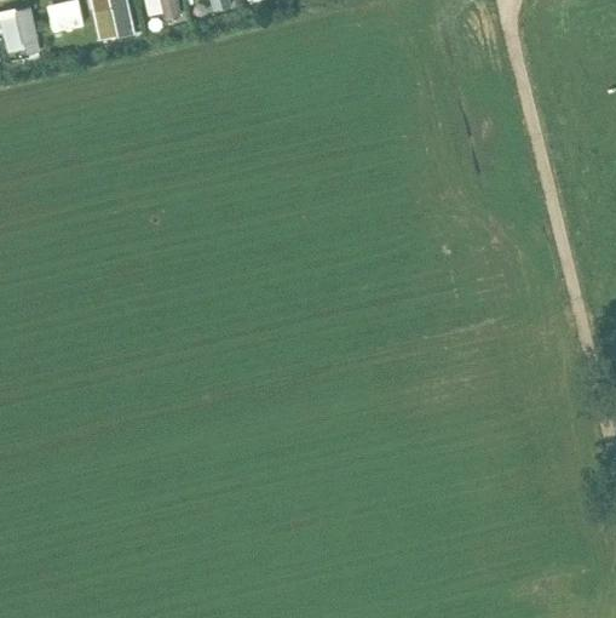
[(78,0),(64,0),(46,4),(52,33),(84,26),(78,0)]
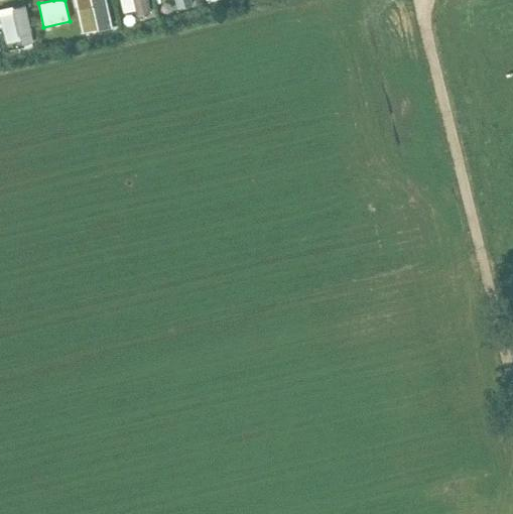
[(113,27),(107,0),(76,0),(84,33),(113,27)]
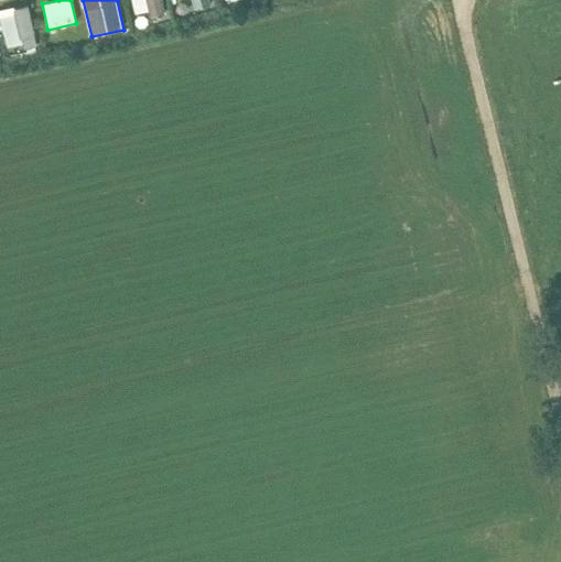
[(162,0),(130,0),(132,14),(163,12),(162,0)]
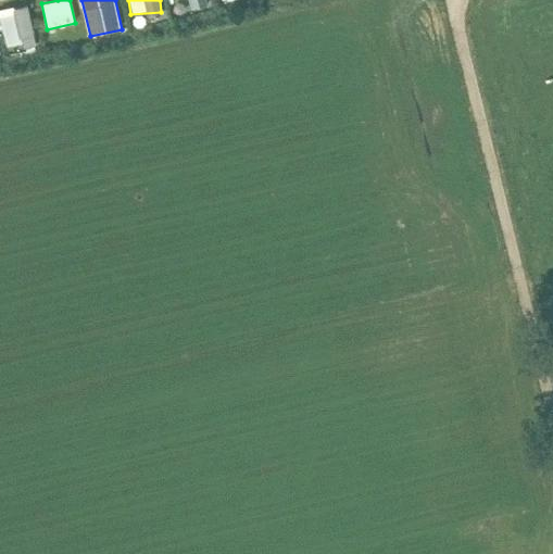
[(174,0),(177,12),(206,3),(205,0),(174,0)]
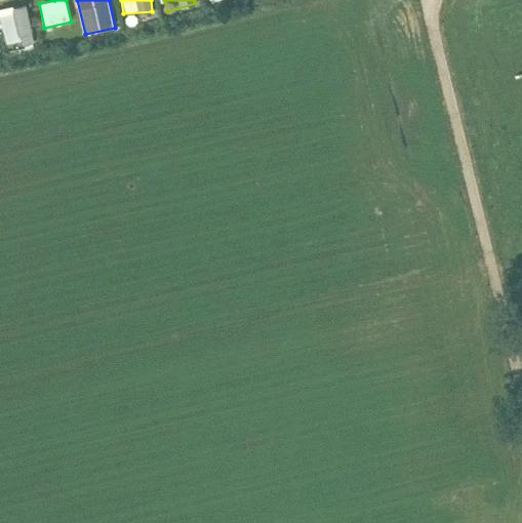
[(33,43),(28,6),(0,9),(5,47),(33,43)]
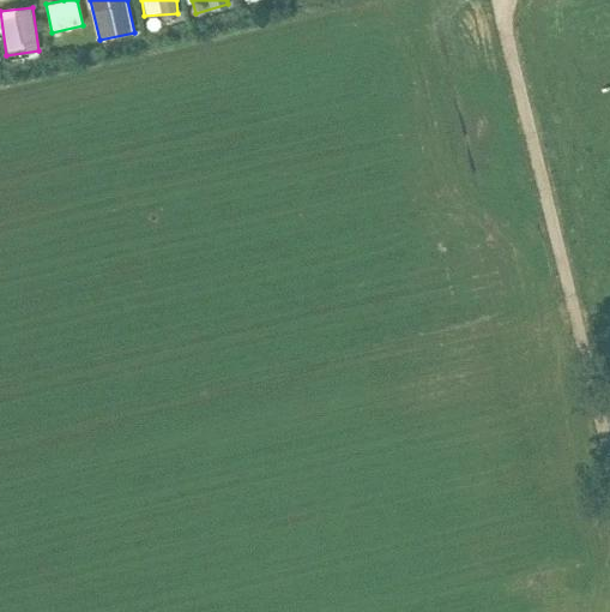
All buildings are outlined.
